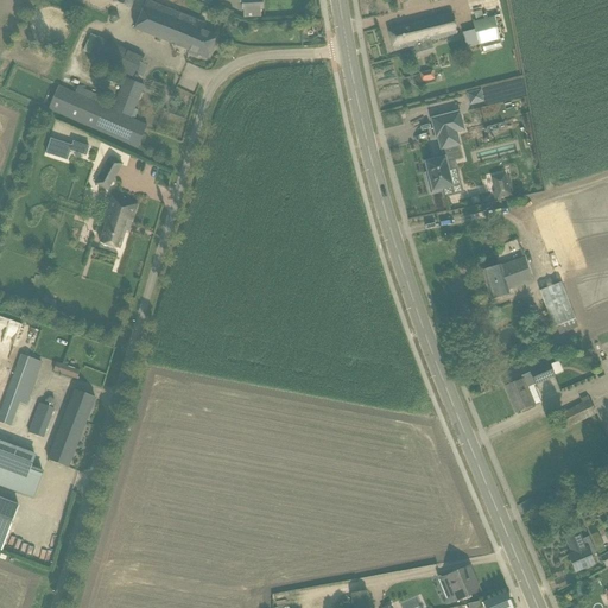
[(261,0),(241,0),(242,11),(244,11),(244,18),(261,17),(260,10),(263,10),(261,0)]
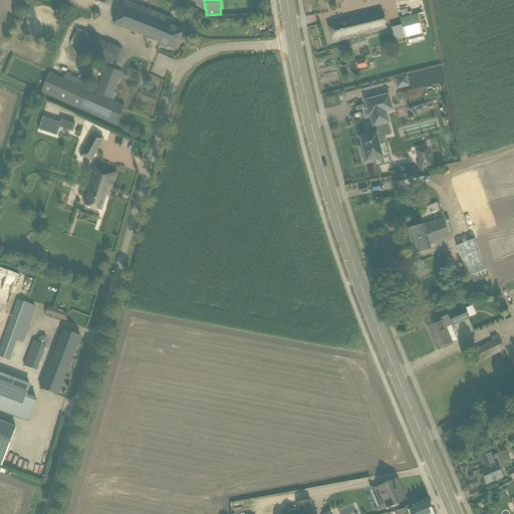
[(159,43),(158,45),(167,49),(168,46),(176,49),(183,31),(171,26),(173,20),(123,1),(113,25),(159,43)]
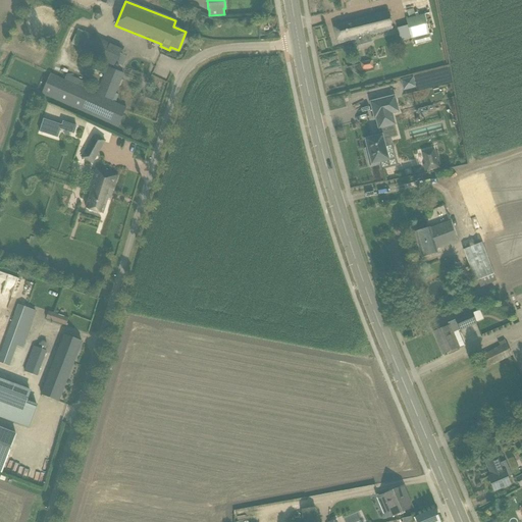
[(387,11),(333,25),(338,44),(348,41),(356,39),(358,46),(371,42),(370,36),(393,30),(390,21),(387,11)]
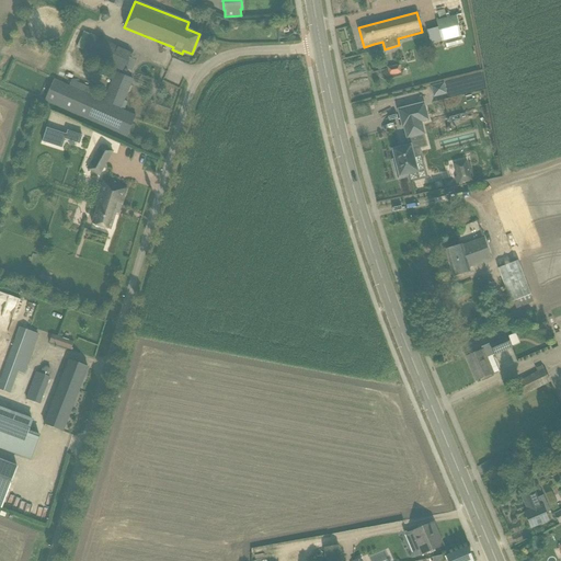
[(456,15),(436,20),(442,43),(461,37),(456,15)]
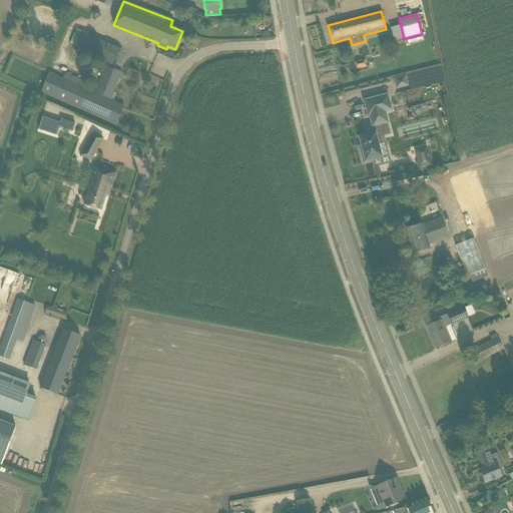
[(81,32),(74,45),(113,63),(119,49),(81,32)]
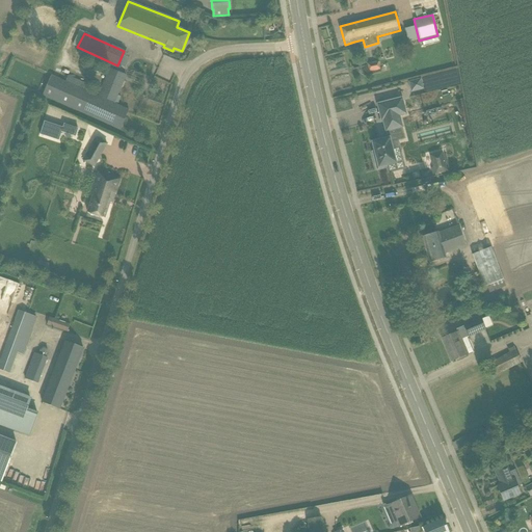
[(370,71),(379,69),(377,61),(368,63),(370,71)]
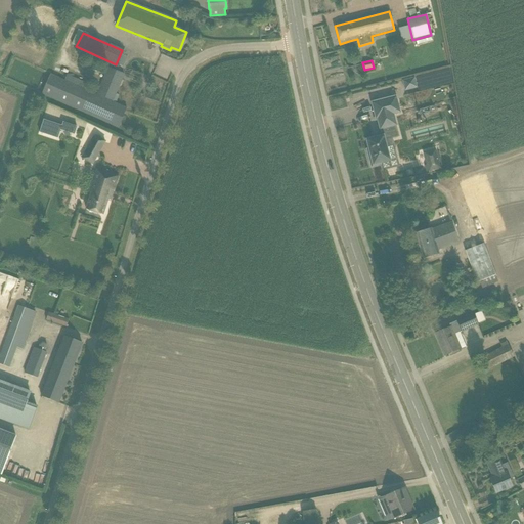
[(127,108),(114,102),(125,74),(107,67),(96,94),(50,74),(42,94),(118,128),(127,108)]
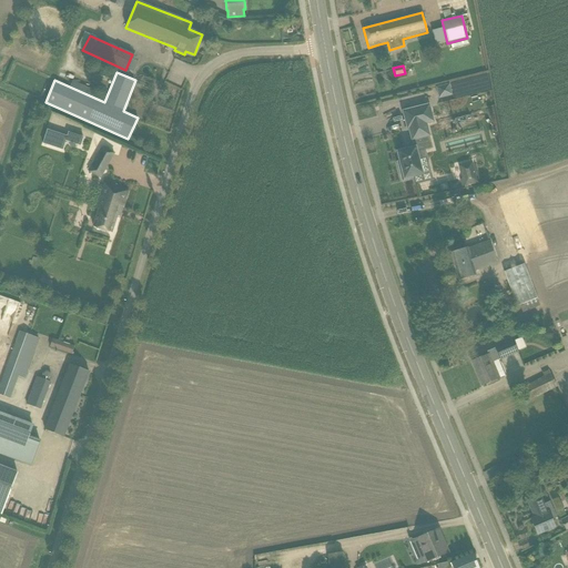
[(439,98),(450,95),(448,84),(436,87),(439,98)]
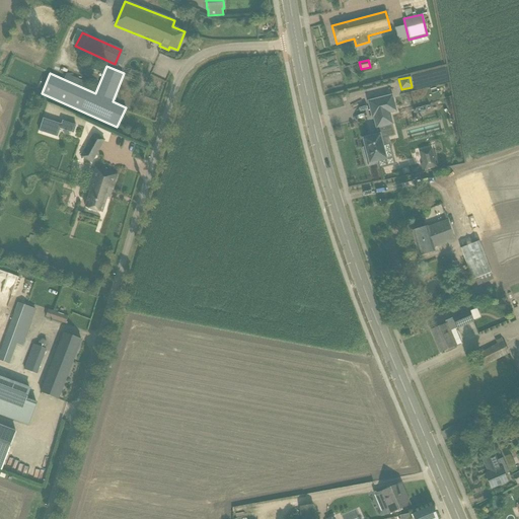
[(385,159),(382,146),(386,145),(384,138),(388,137),(394,135),(391,125),(392,124),(389,114),(395,112),(391,95),(368,101),(372,118),(374,118),(376,128),(377,128),(378,133),(371,135),(371,137),(363,139),(367,154),(365,155),(368,166),(377,163),(377,161),(385,159)]
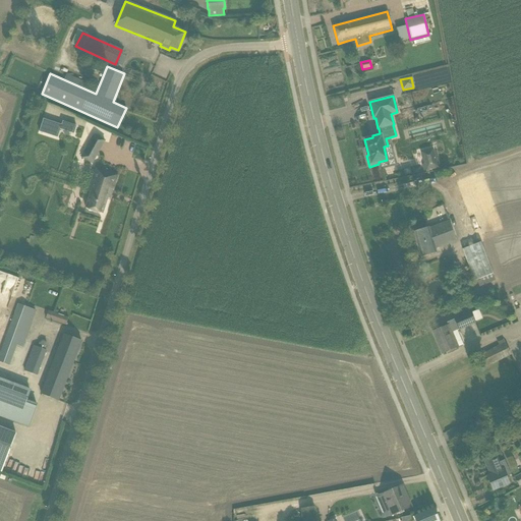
[(43,119),(39,132),(57,138),(60,129),(73,134),(75,126),(62,121),(61,125),(43,119)]
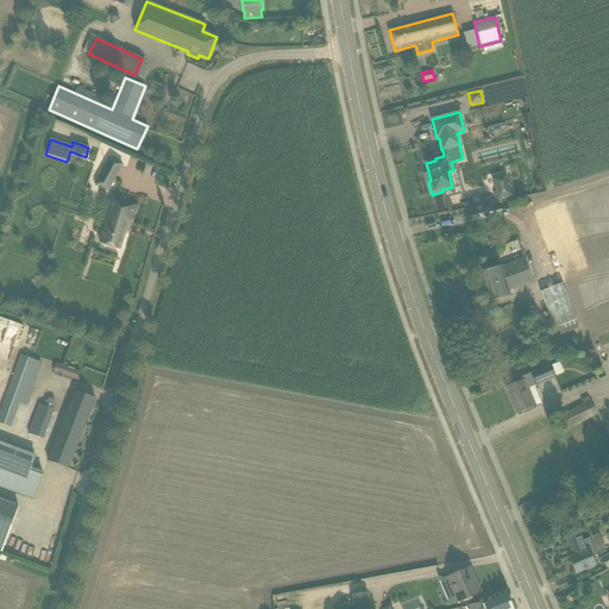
[(110,157),(102,171),(114,177),(123,163),(110,157)]
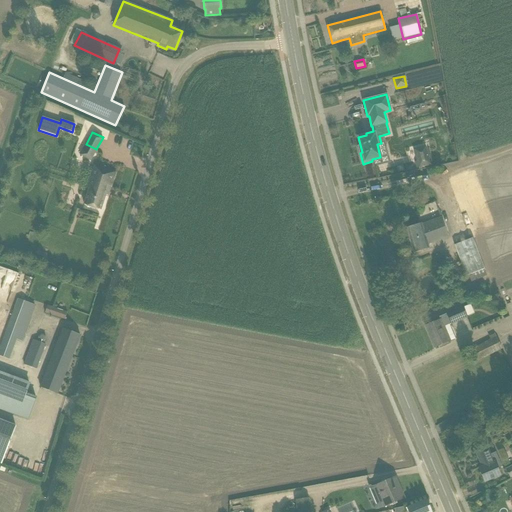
[(90,160),(96,149),(86,144),(80,154),(90,160)]
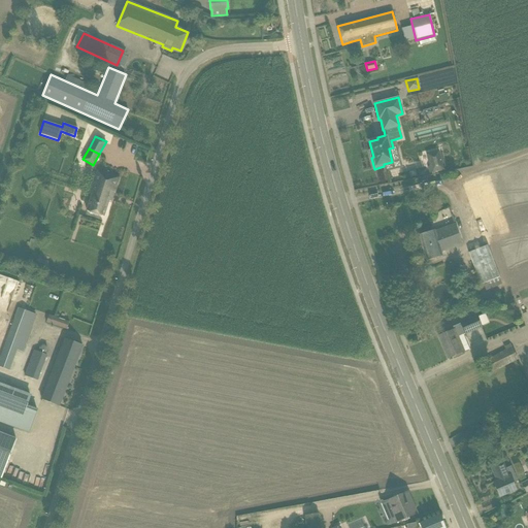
[(438,152),(427,155),(432,173),(443,170),(438,152)]
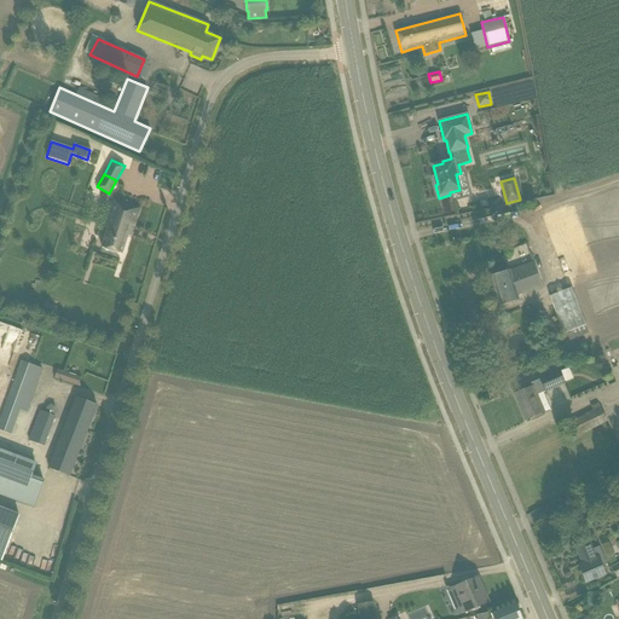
[(131,237),(139,208),(117,202),(113,215),(109,214),(105,227),(108,229),(102,248),(121,254),(127,236),(131,237)]
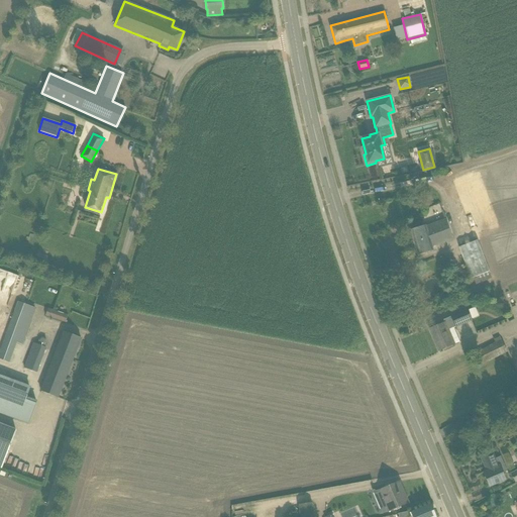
[(424,225),(419,227),(409,230),(417,255),(432,251),(430,246),(450,238),(445,220),(438,222),(438,220),(435,221),(436,223),(425,227),(424,225)]
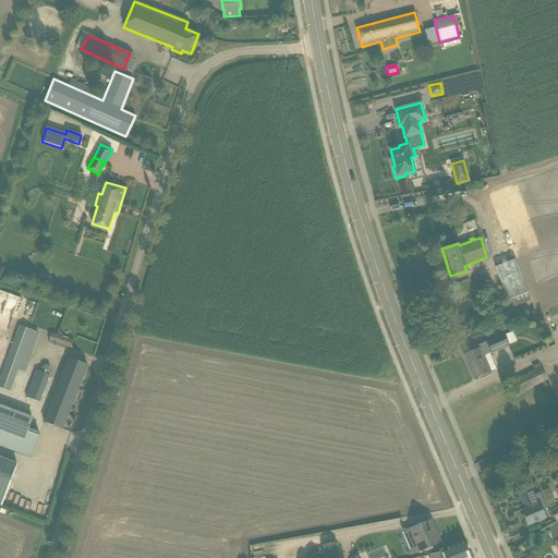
[(514,259),(495,267),(508,302),(529,293),(514,259)]
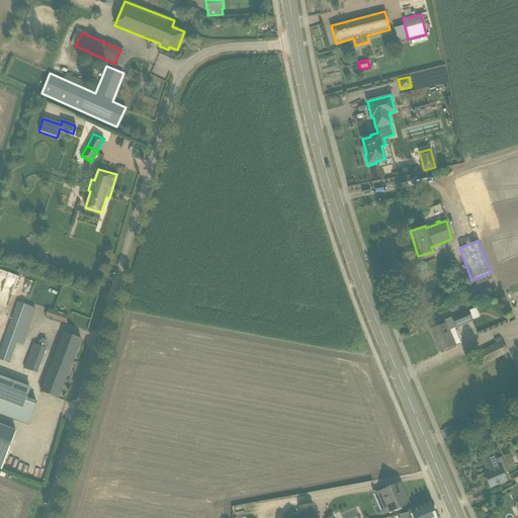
[(35,310),(17,303),(0,350),(0,359),(10,363),(17,344),(22,346),(35,310)]
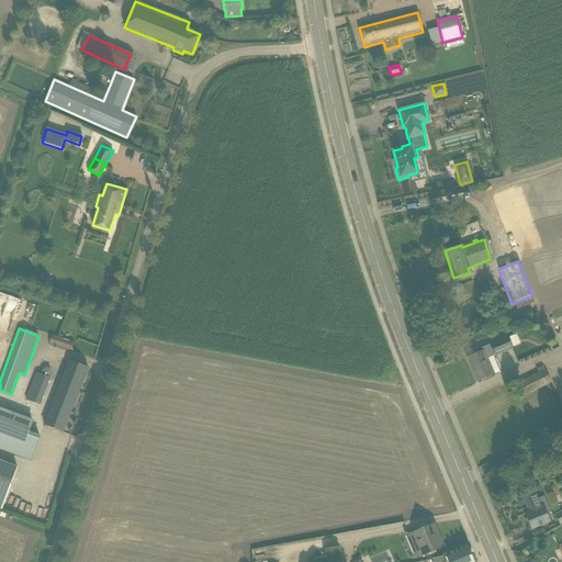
[(52,335),(49,343),(70,350),(74,343),(52,335)]
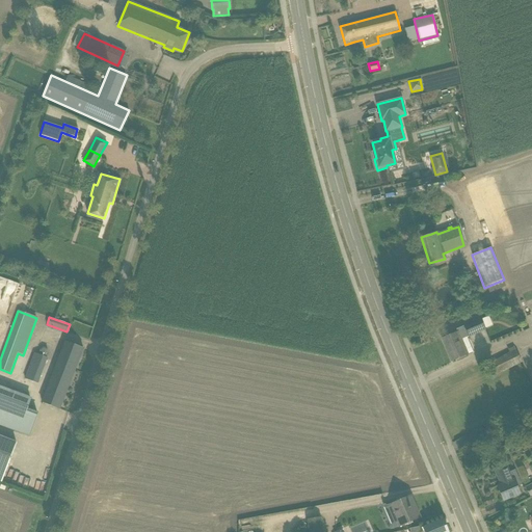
[(457,333),(442,339),(451,361),(468,353),(462,340),(485,330),(481,319),(463,326),(456,329),(457,333)]
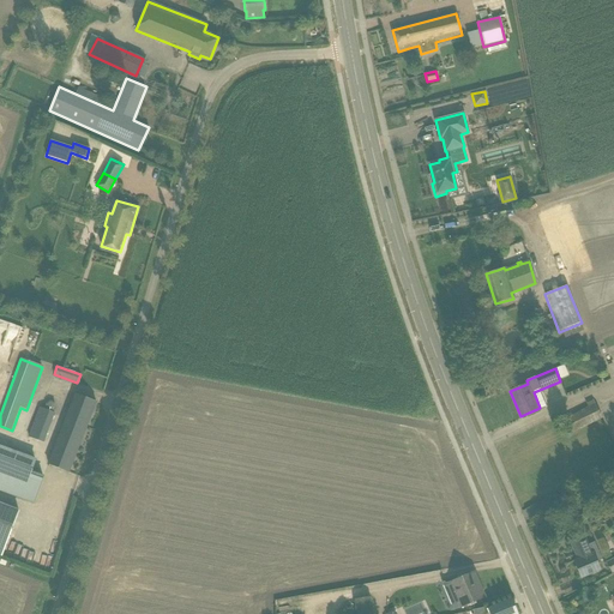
[(48,464),(58,468),(68,473),(96,403),(76,395),(48,464)]
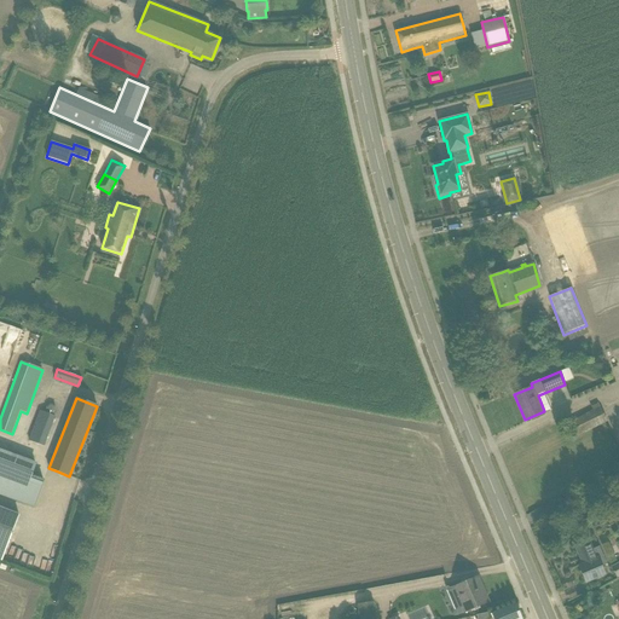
[(567,423),(574,438),(608,422),(599,403),(591,406),(594,410),(567,423)]
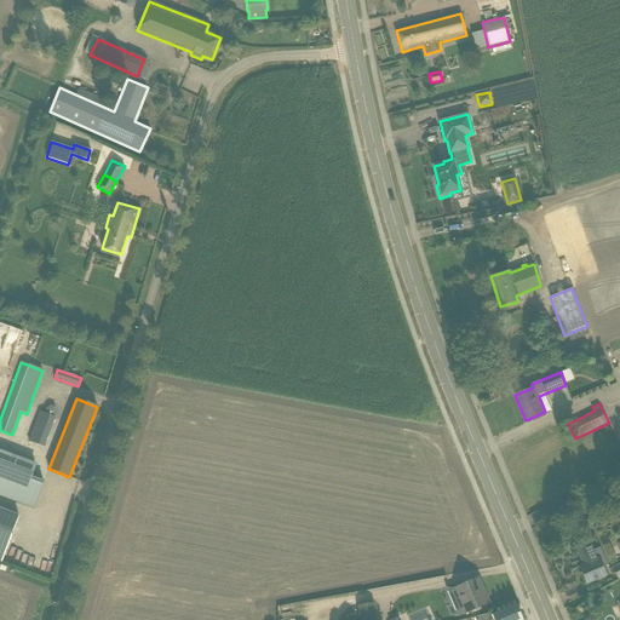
[(44,447),(56,417),(40,412),(28,441),(44,447)]
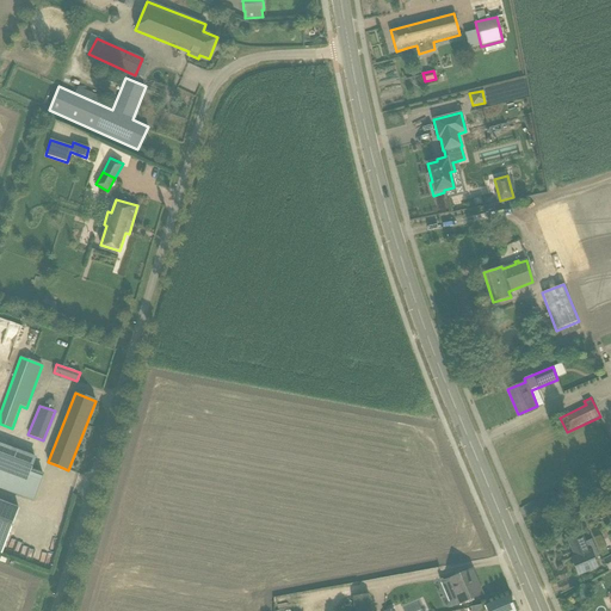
[(0,488),(34,501),(43,474),(32,469),(36,457),(0,443),(0,488)]
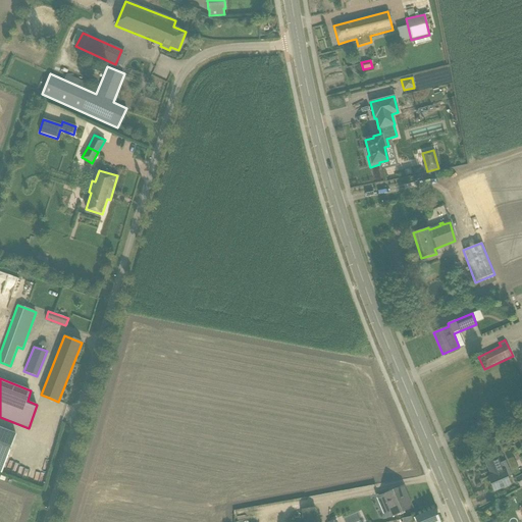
[(0,472),(1,473),(15,434),(0,427),(0,472)]
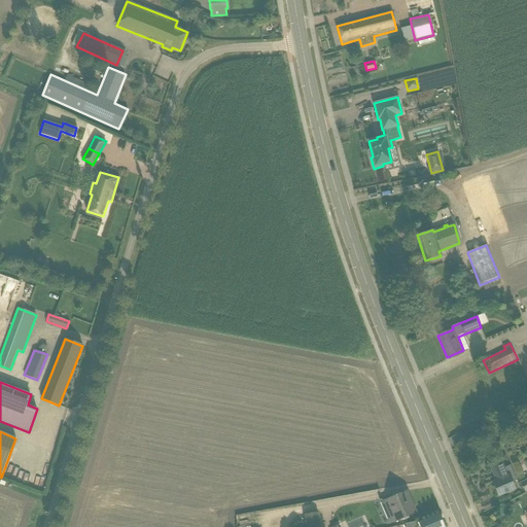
[(515,489),(512,483),(516,481),(510,465),(503,468),(501,461),(490,466),(496,481),(493,483),(498,496),(507,492),(515,489)]
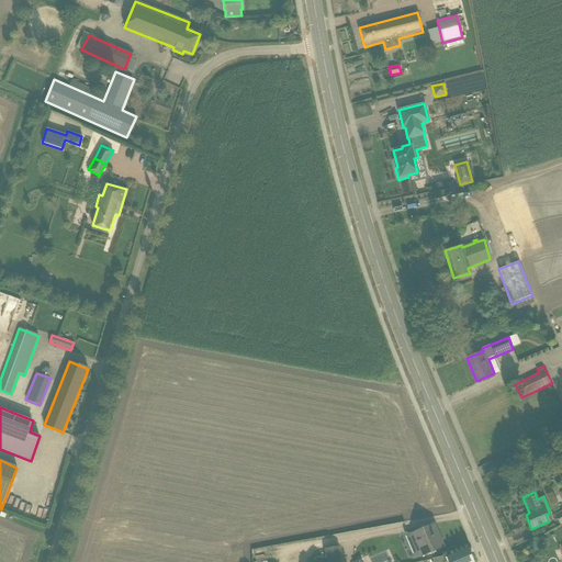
[(422,557),(434,551),(444,547),(434,524),(412,534),(422,557)]
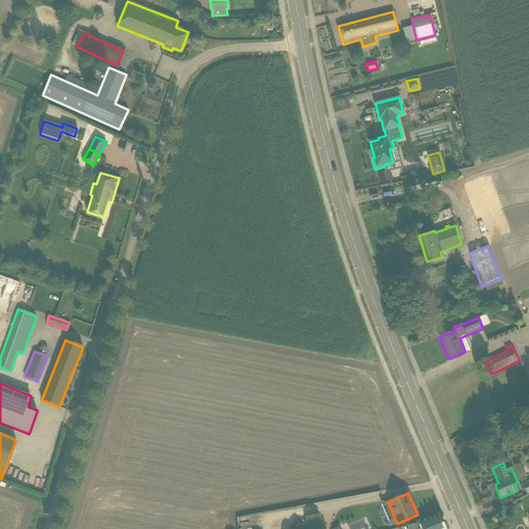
[(321,528),(319,515),(305,517),(306,528),(321,528)]
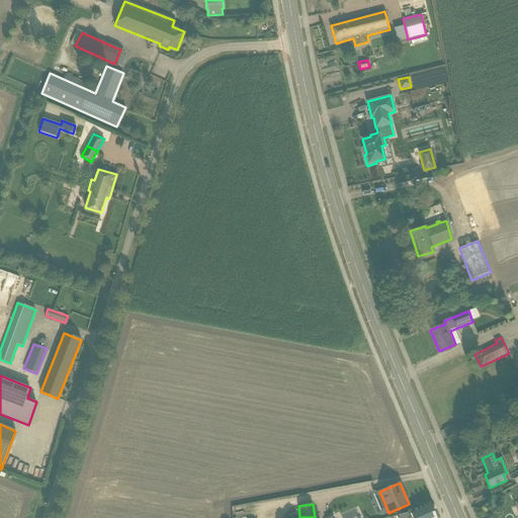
[(436,517),(430,505),(416,511),(399,515),(399,517),(436,517)]
